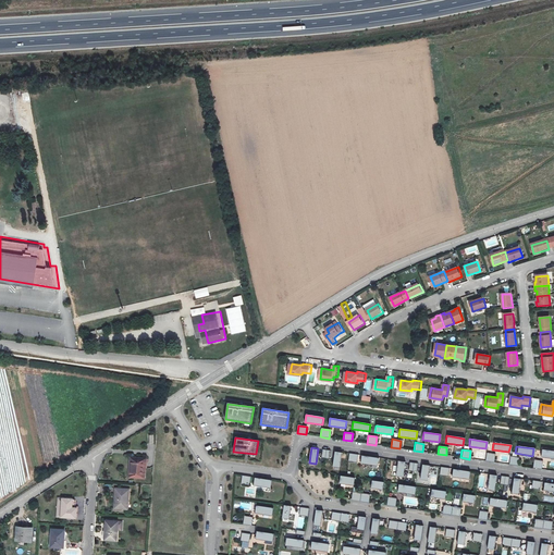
[(553,452),(540,449),(539,457),(553,459),(553,452)]
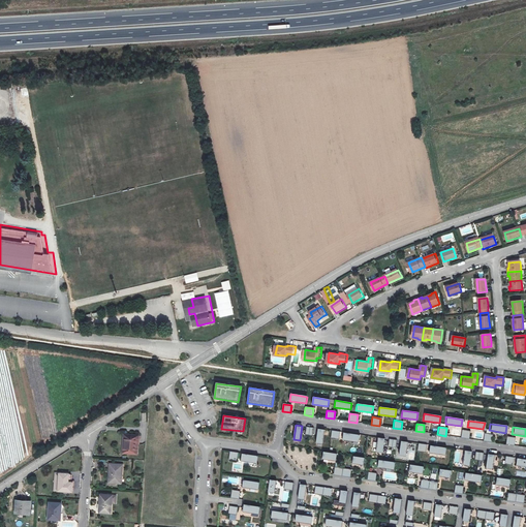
[(325,430),(317,429),(315,442),(322,443),(325,430)]
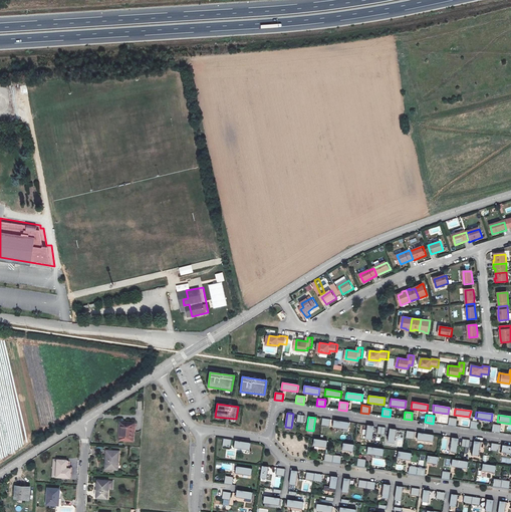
[(454,427),(455,419),(447,418),(446,426),(454,427)]
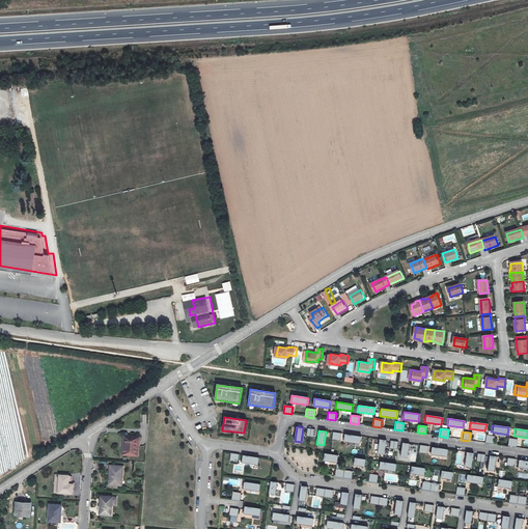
[(340,434),(332,433),(331,440),(339,441),(340,434)]
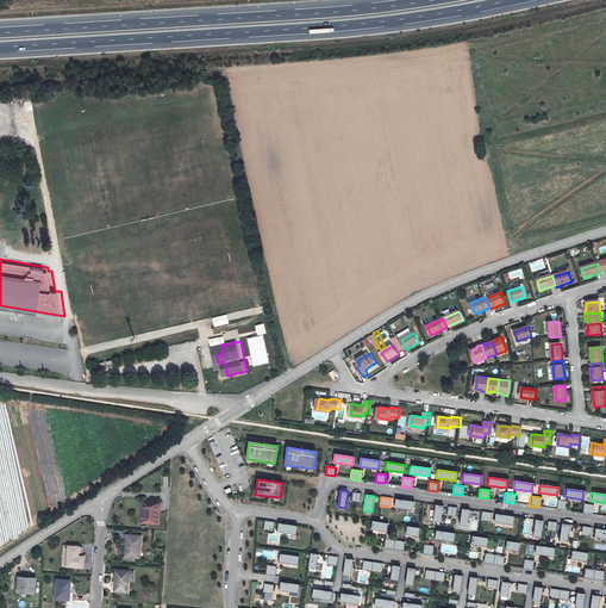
[(413,502),(395,498),(394,507),(412,509),(413,502)]
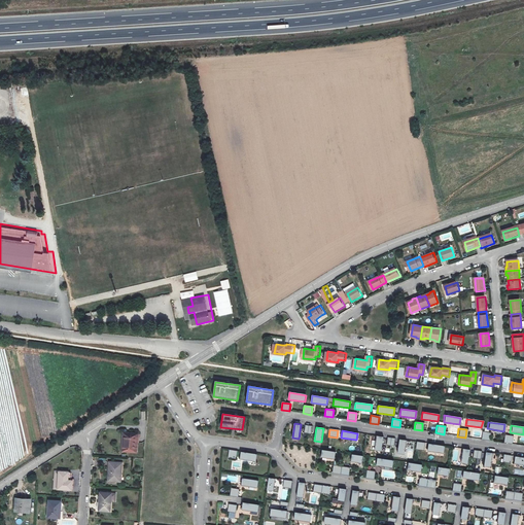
[(489,432),(481,431),(480,440),(488,441),(489,432)]
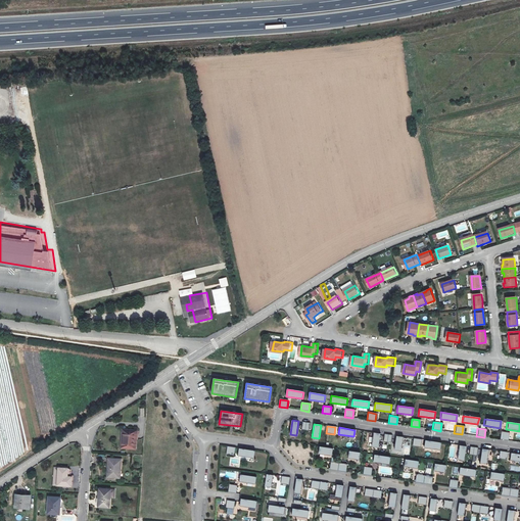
[(141,431),(133,430),(133,434),(127,434),(125,447),(139,447),(141,431)]
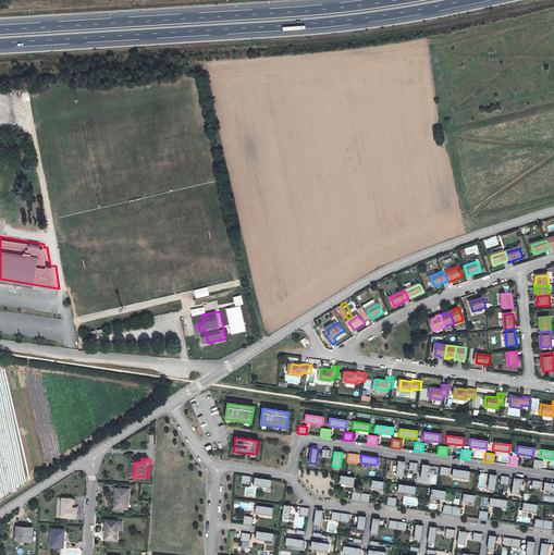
[(404,461),(397,460),(395,475),(402,476),(404,461)]
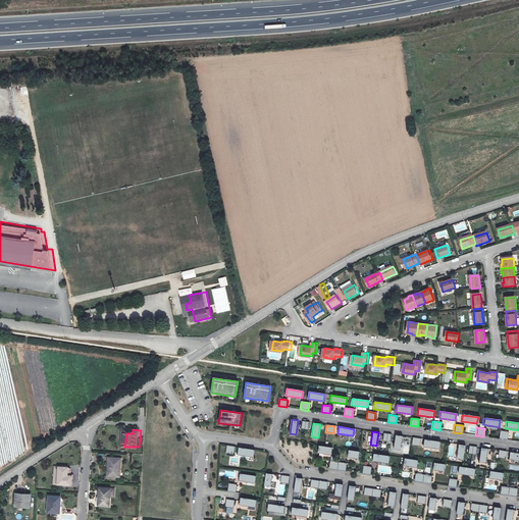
[(505,439),(506,432),(498,431),(497,438),(505,439)]
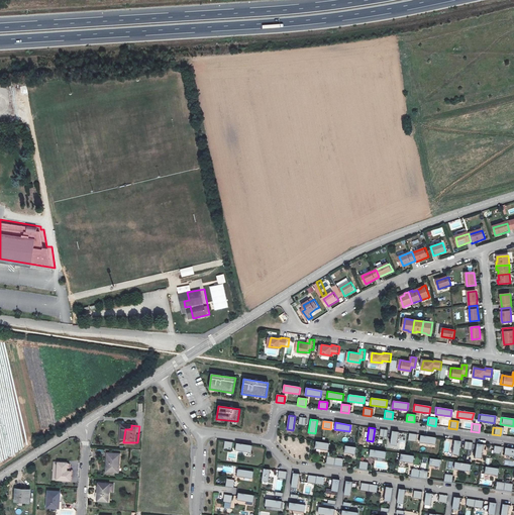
[(397,431),(391,430),(389,443),(395,444),(397,431)]
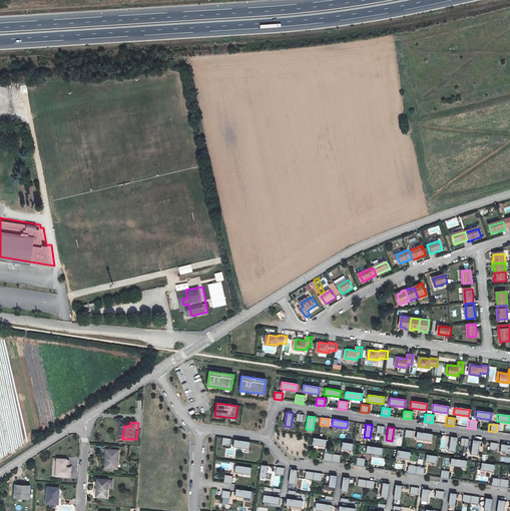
[(413,431),(405,430),(403,438),(411,439),(413,431)]
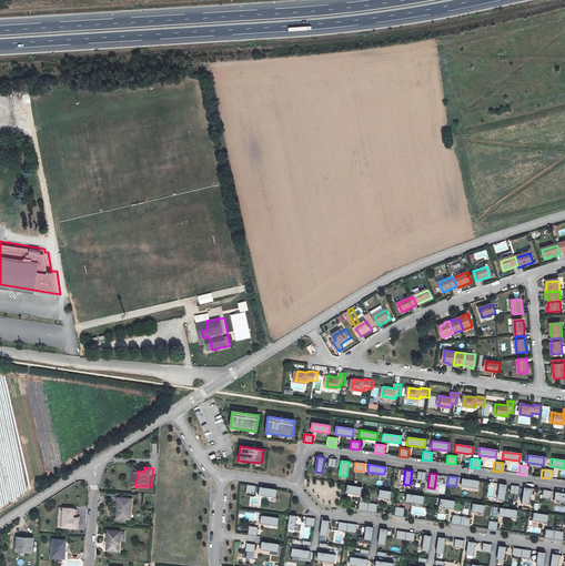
[(478,481),(461,478),(460,485),(477,488),(478,481)]
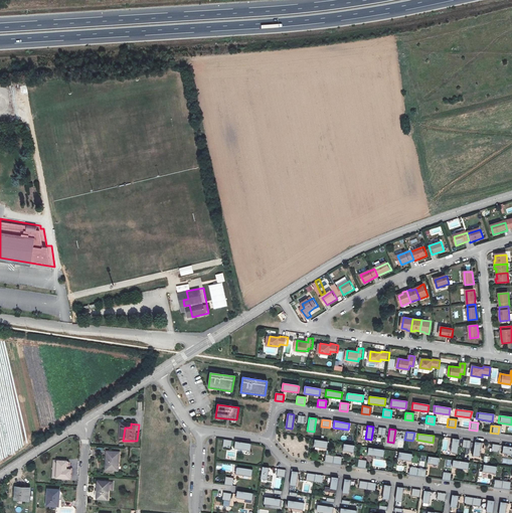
[(457,439),(451,438),(449,452),(455,453),(457,439)]
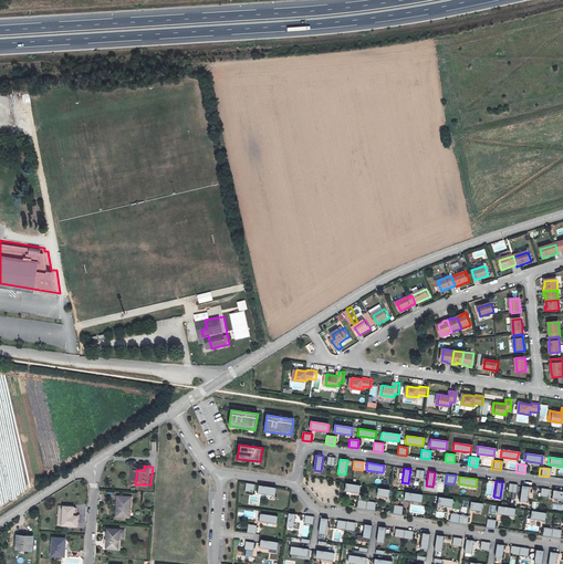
[(256,484),(247,483),(246,491),(254,492),(256,484)]
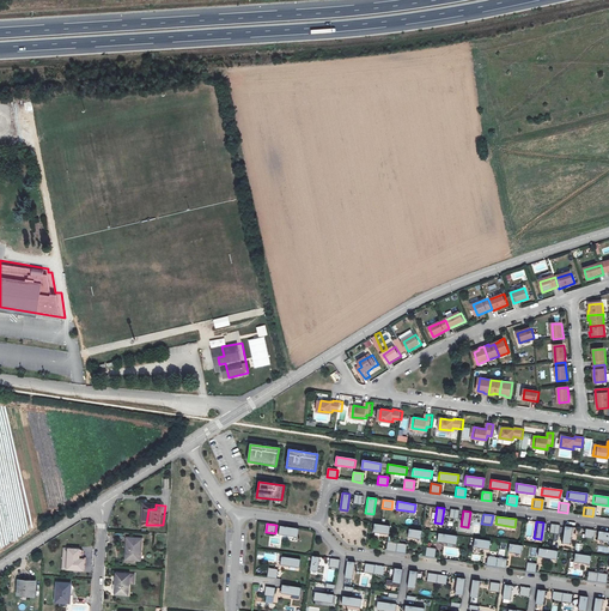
[(389,526),(373,524),(372,531),(388,533),(389,526)]
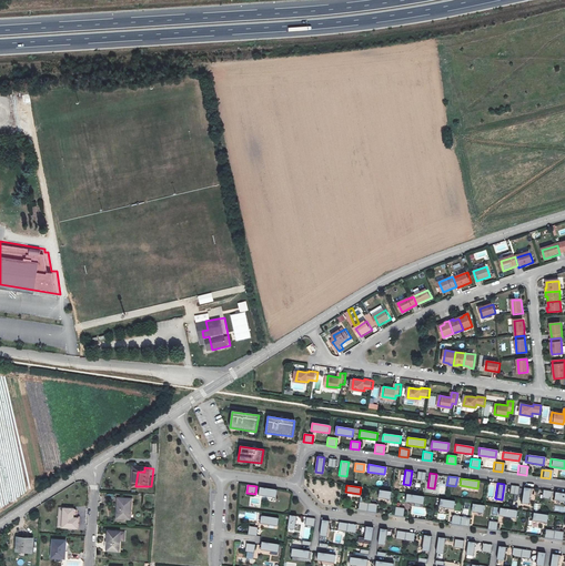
[(278,489),(261,486),(260,494),(276,496),(278,489)]
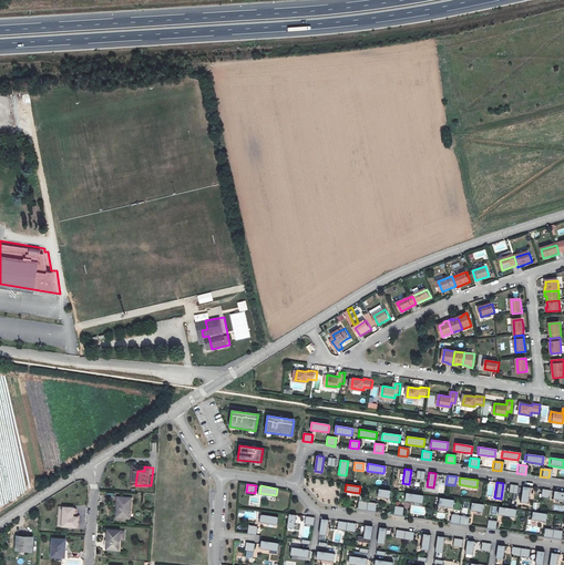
[(527,488),(521,486),(519,501),(525,502),(527,488)]
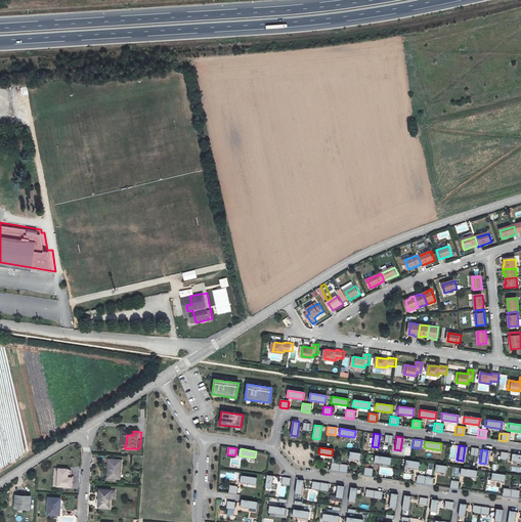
[(360,452),(349,451),(348,459),(359,460),(360,452)]
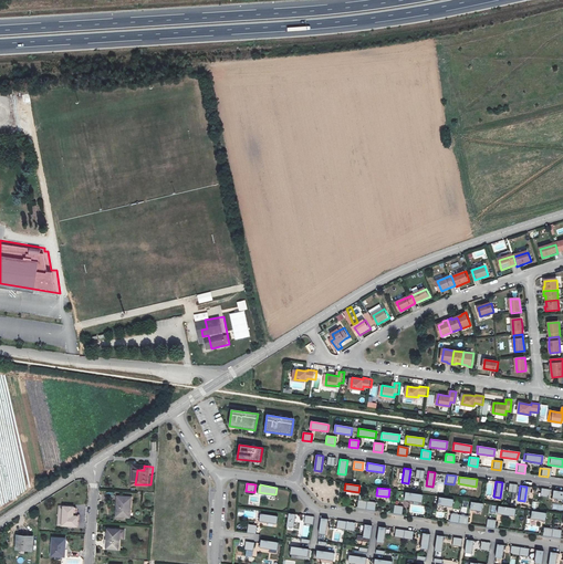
[(548,489),(539,488),(538,497),(545,498),(548,489)]
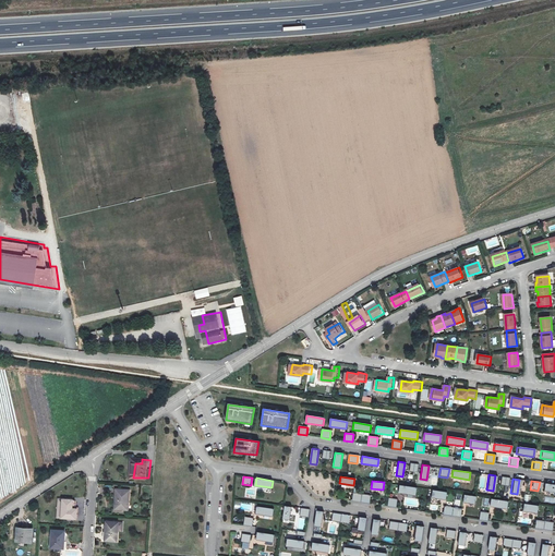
[(554,485),(542,483),(541,490),(554,492),(554,485)]
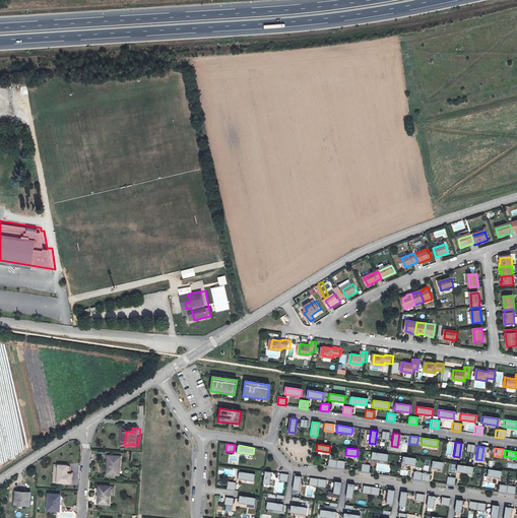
[(387,454),(372,451),(371,458),(386,460),(387,454)]
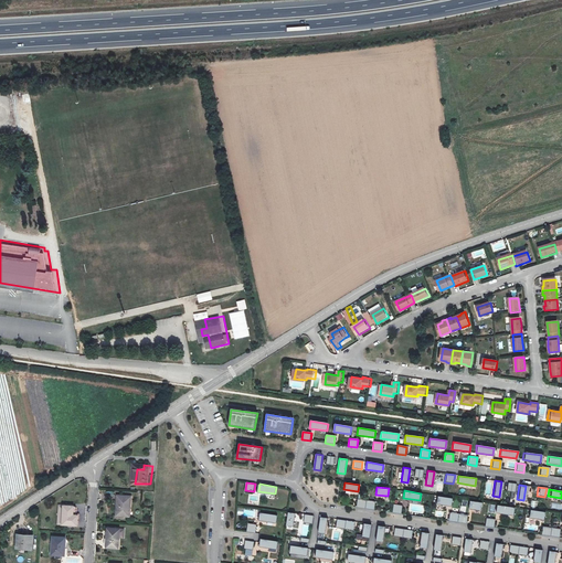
[(451,498),(437,496),(436,503),(449,505),(451,498)]
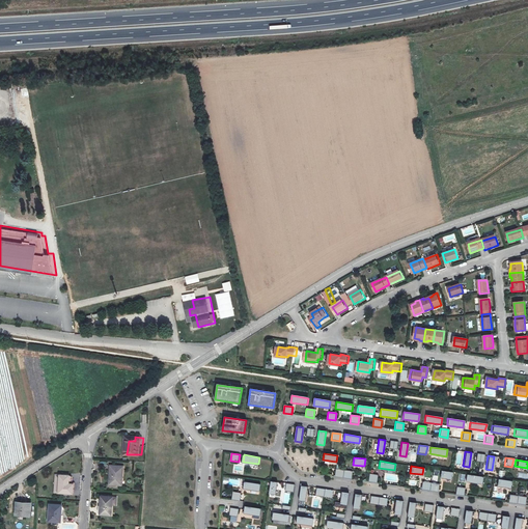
[(126,467),(113,467),(112,478),(114,478),(114,484),(124,485),(126,467)]
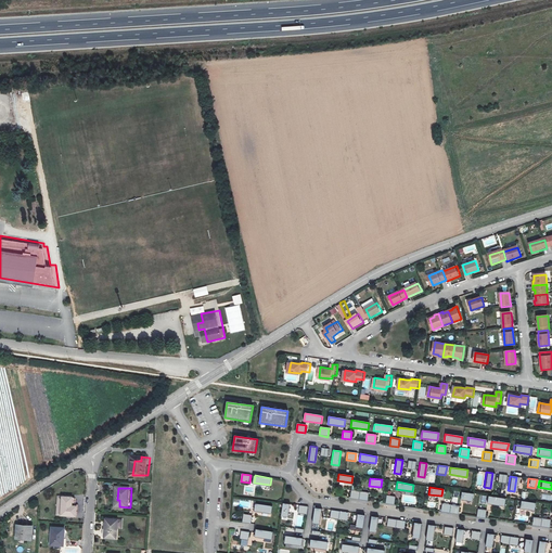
[(359,491),(350,490),(349,498),(358,499),(359,491)]
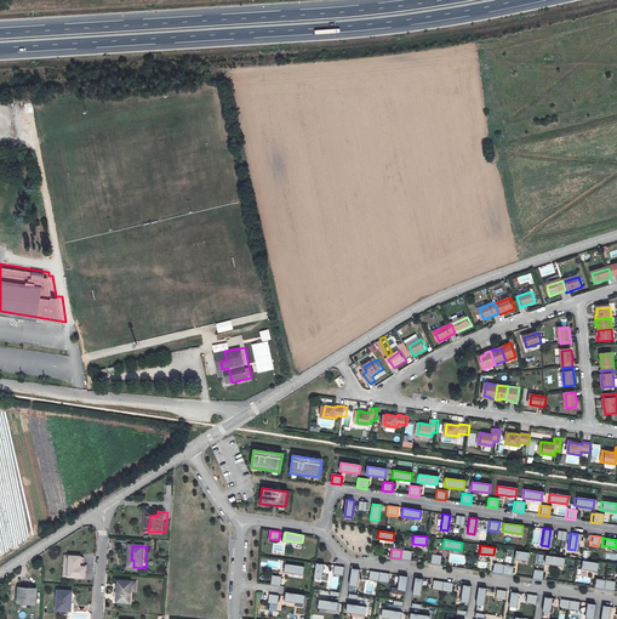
[(401,550),(400,558),(410,561),(411,551),(401,550)]
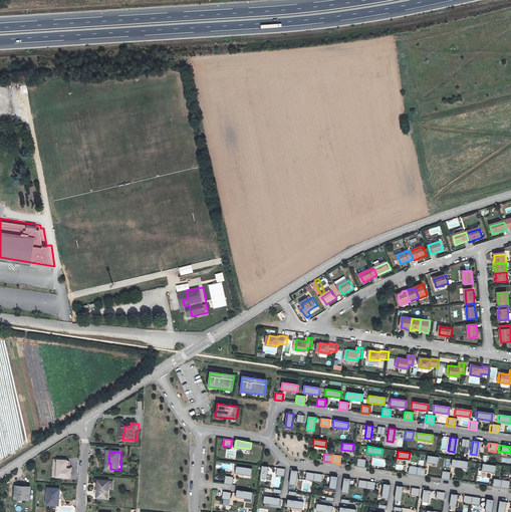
[(437,457),(426,455),(425,462),(436,463),(437,457)]
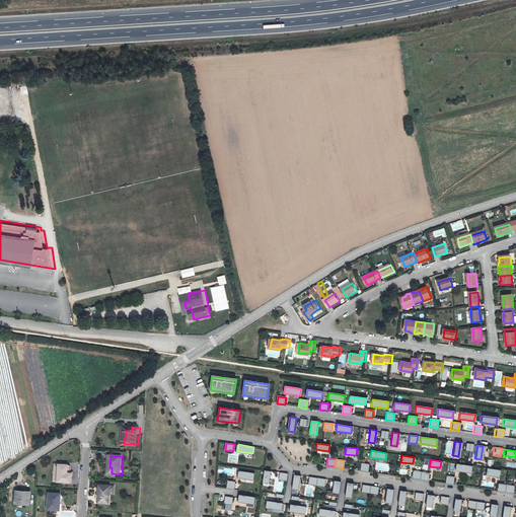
[(361,462),(360,470),(368,471),(369,464),(361,462)]
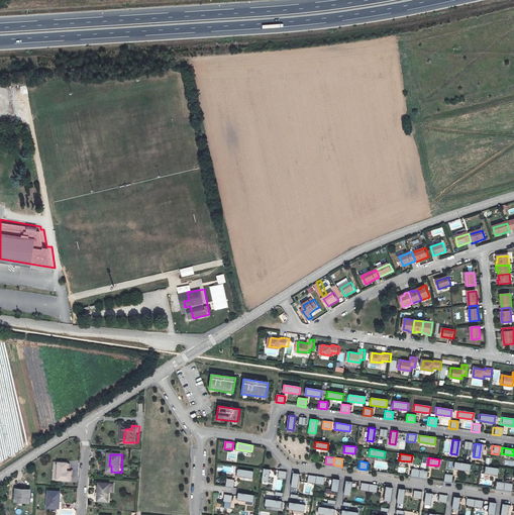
[(469,464),(453,461),(452,469),(468,471),(469,464)]
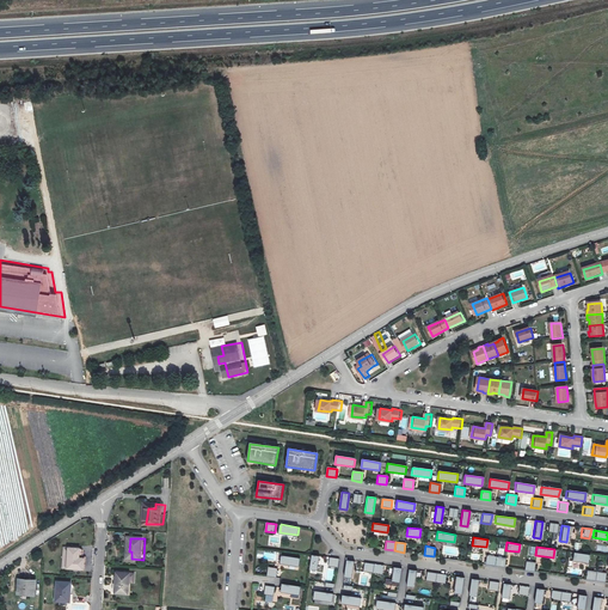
[(84,548),(72,548),(71,566),(86,567),(87,555),(83,555),(84,548)]
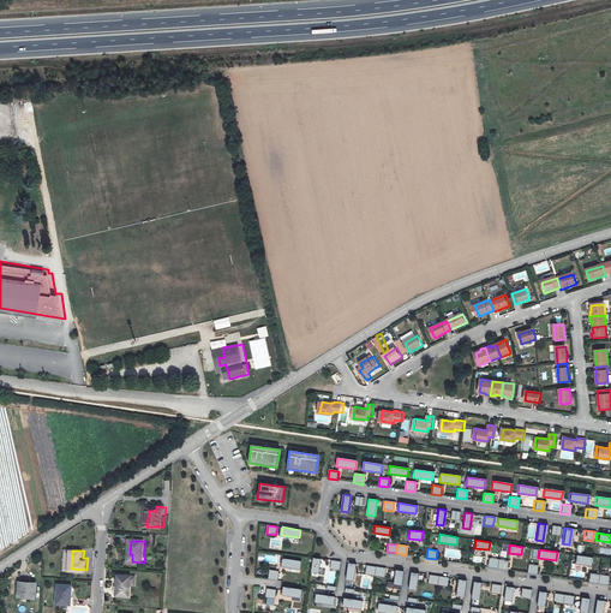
[(268,559),(281,561),(281,552),(268,551),(268,559)]
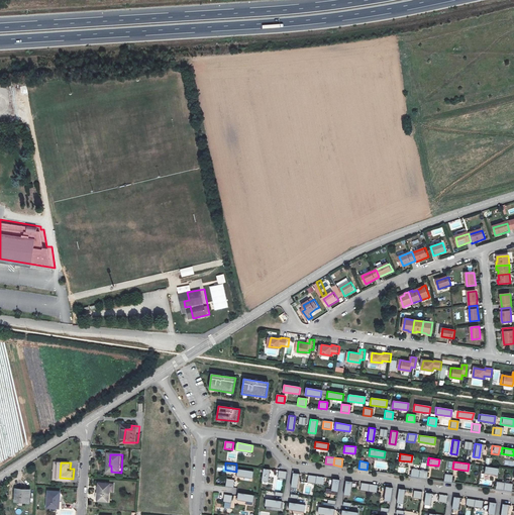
[(496,468),(484,467),(483,473),(495,475),(496,468)]
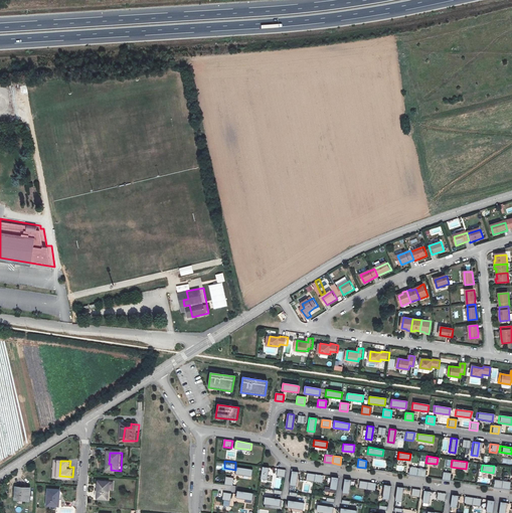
[(270,467),(263,466),(261,477),(268,478),(270,467)]
